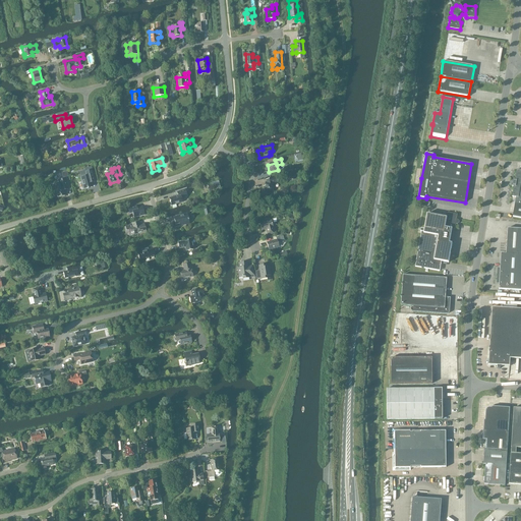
[(85,171),(79,172),(84,189),(88,188),(89,188),(92,187),(90,179),(94,178),(92,168),(84,169),(85,171)]
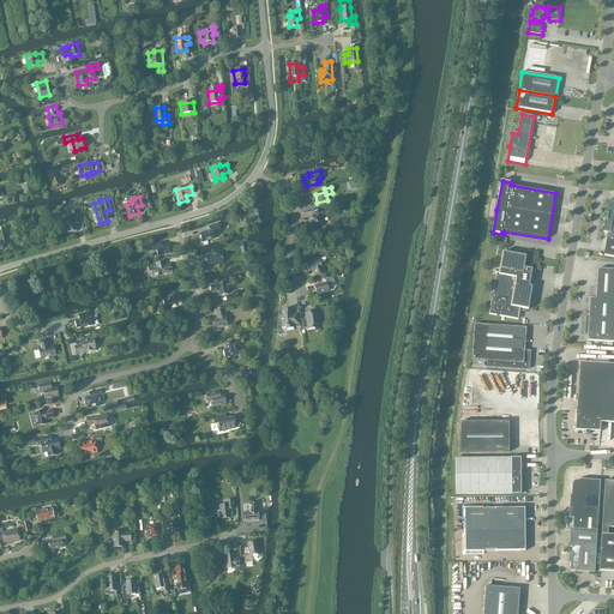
[(607,212),(605,212),(603,220),(606,221),(603,233),(608,233),(605,256),(613,257),(613,198),(613,202),(609,200),(607,212)]
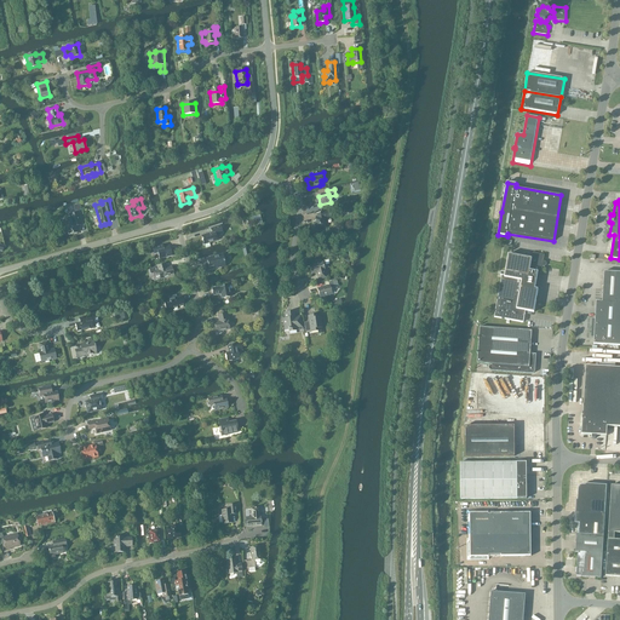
[(315,230),(320,229),(326,228),(325,218),(331,217),(329,211),(316,213),(317,218),(315,218),(316,222),(313,223),(315,230)]
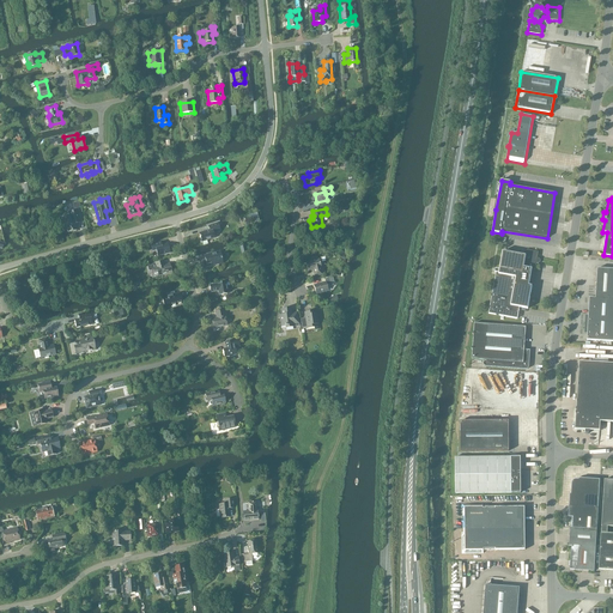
[(71,230),(71,232),(78,230),(76,224),(80,223),(77,211),(68,213),(70,217),(64,218),(65,223),(62,223),(65,231),(71,230)]
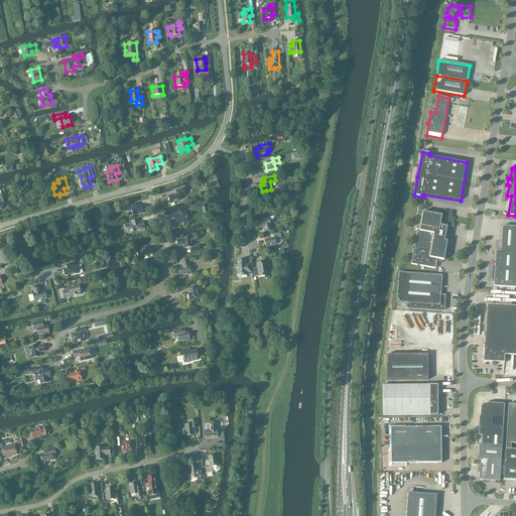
[(176,194),(167,197),(170,204),(171,206),(171,207),(174,206),(174,205),(174,203),(180,201),(179,196),(184,195),(183,188),(175,190),(176,194)]
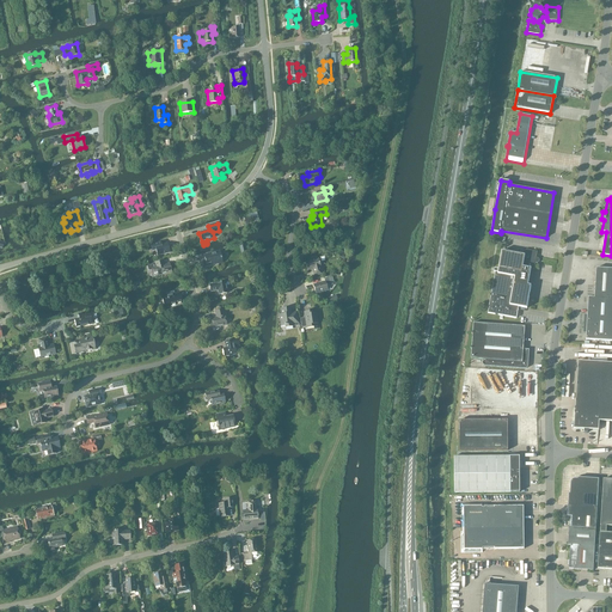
[(161,245),(160,242),(151,245),(152,251),(155,250),(158,256),(170,252),(167,244),(161,245)]
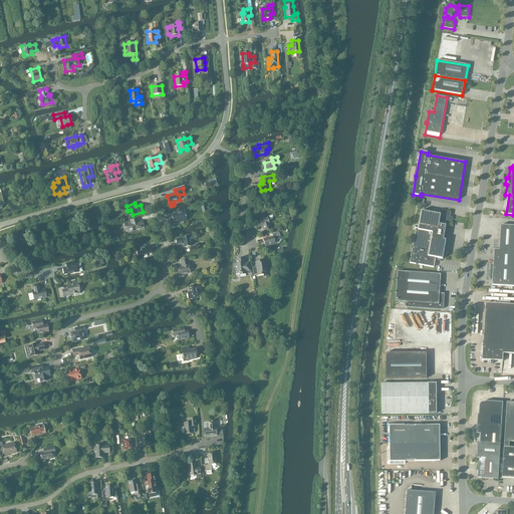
[(441,215),(422,211),(419,226),(417,225),(417,226),(416,226),(415,227),(415,228),(416,229),(410,263),(434,267),(436,258),(443,259),(446,240),(444,240),(446,226),(449,226),(450,220),(451,220),(452,220),(452,219),(452,218),(450,218),(452,212),(442,210),(441,215)]
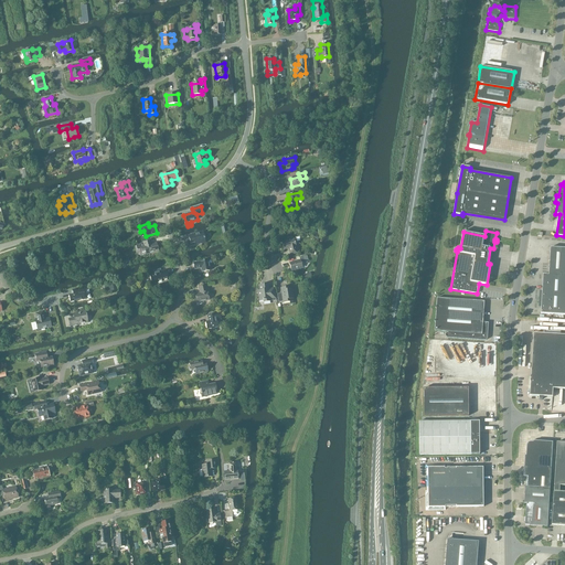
[(204,237),(203,232),(189,236),(190,244),(196,243),(196,245),(201,244),(201,245),(202,245),(203,245),(204,245),(204,244),(204,243),(205,243),(204,240),(205,238),(204,237)]
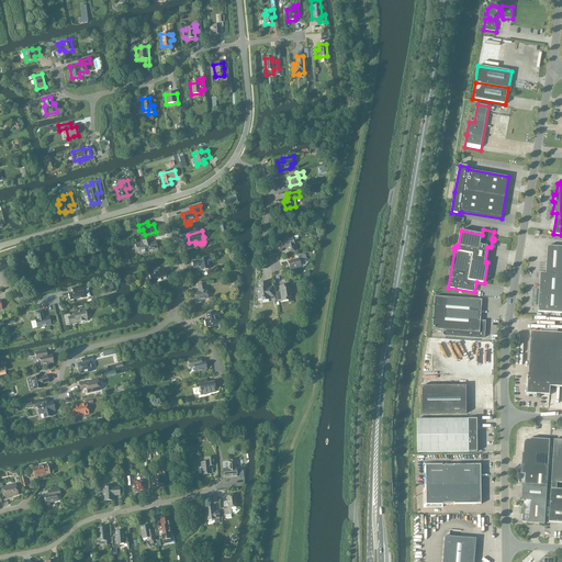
[(295,253),(293,242),(292,238),(280,242),(282,248),(287,247),(289,254),(295,253)]
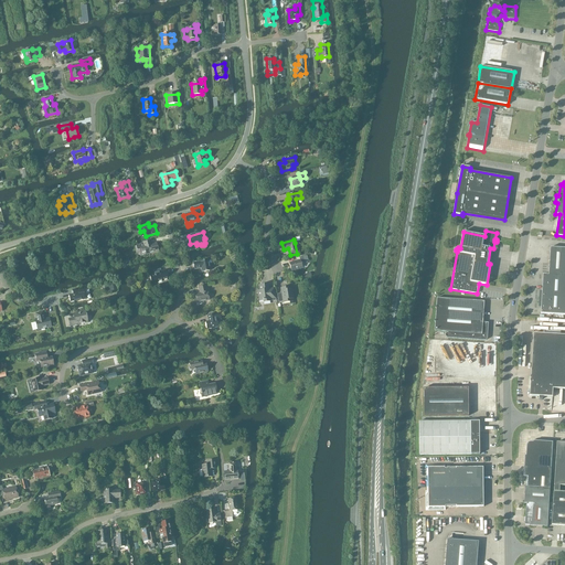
[(144,243),(136,245),(136,246),(137,245),(138,249),(141,248),(142,253),(146,252),(146,255),(158,252),(156,244),(151,245),(150,241),(144,243)]
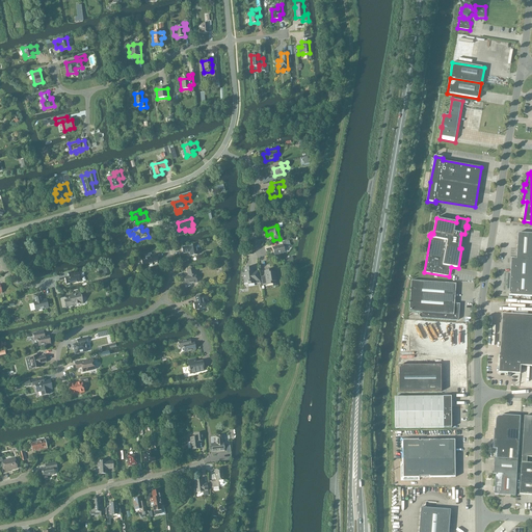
[(510,274),(508,274),(507,290),(510,290),(509,295),(531,296),(531,234),(519,233),(516,259),(511,259),(510,274)]
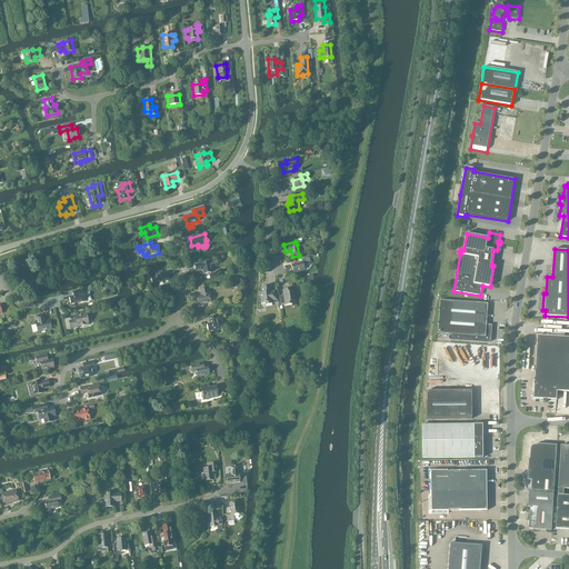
[(293,272),(305,270),(303,265),(310,263),(309,258),(301,259),(302,262),(291,266),(293,272)]
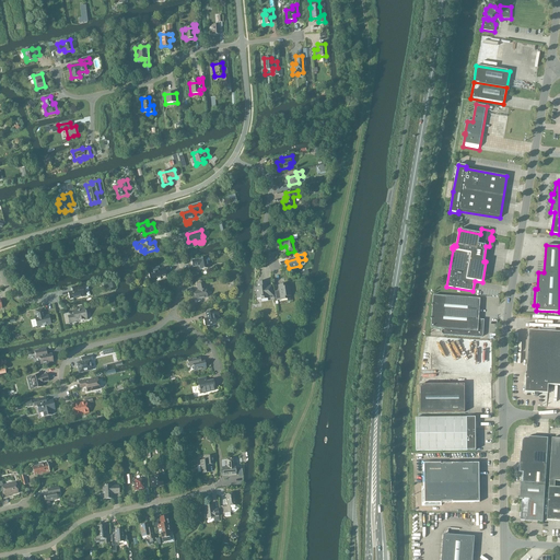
[(208,268),(206,258),(191,260),(193,267),(199,266),(200,270),(208,268)]
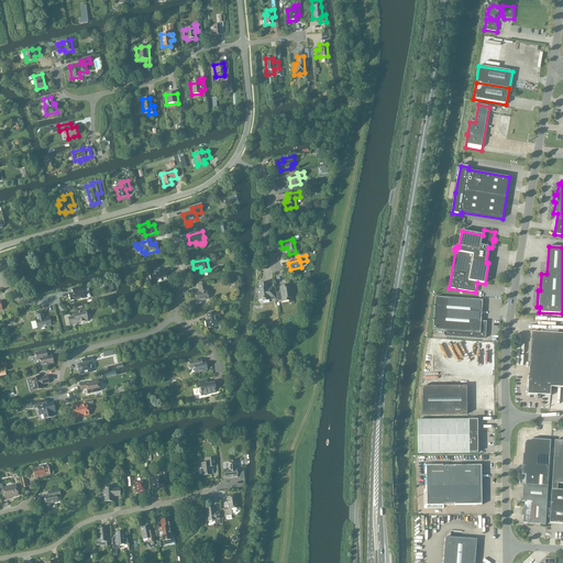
[(161,272),(159,268),(153,269),(154,272),(148,273),(152,284),(157,282),(157,283),(161,282),(161,280),(167,279),(165,271),(161,272)]
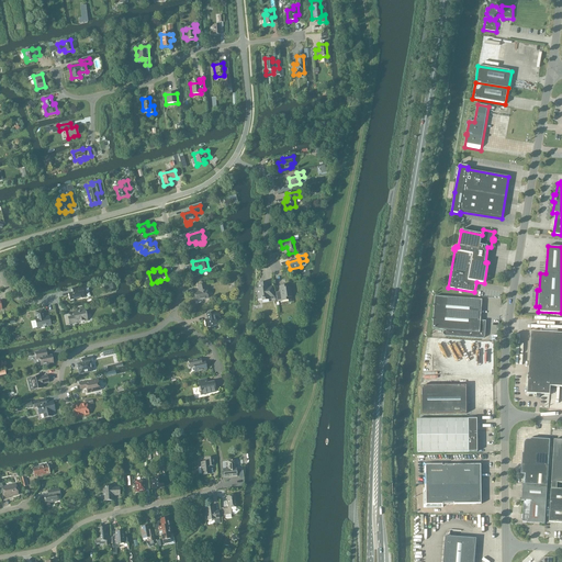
[(267,288),(267,287),(267,283),(258,284),(258,289),(256,290),(258,300),(262,299),(262,301),(274,299),(272,288),(267,288)]
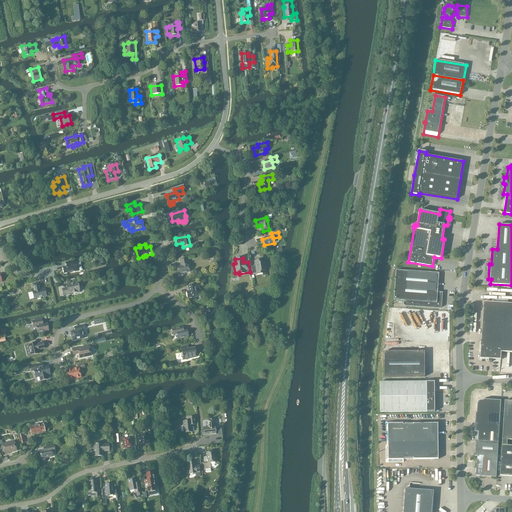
[(187,265),(186,259),(180,261),(181,266),(177,267),(178,274),(189,272),(188,265),(187,265)]
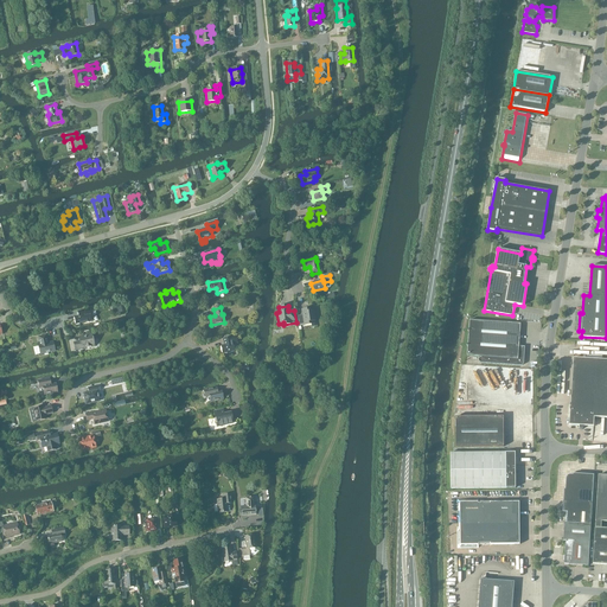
[(310,312),(310,308),(301,310),(302,315),(298,317),(299,325),(304,325),(304,326),(311,325),(311,321),(315,321),(314,311),(310,312)]
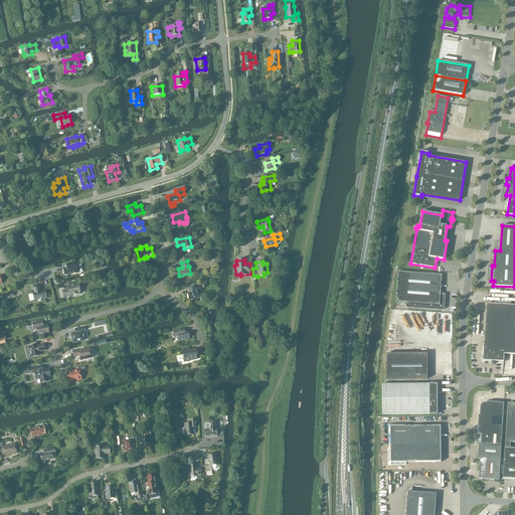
[(76,269),(75,264),(65,266),(66,269),(63,270),(64,276),(74,273),(75,274),(77,274),(78,273),(77,270),(76,269)]
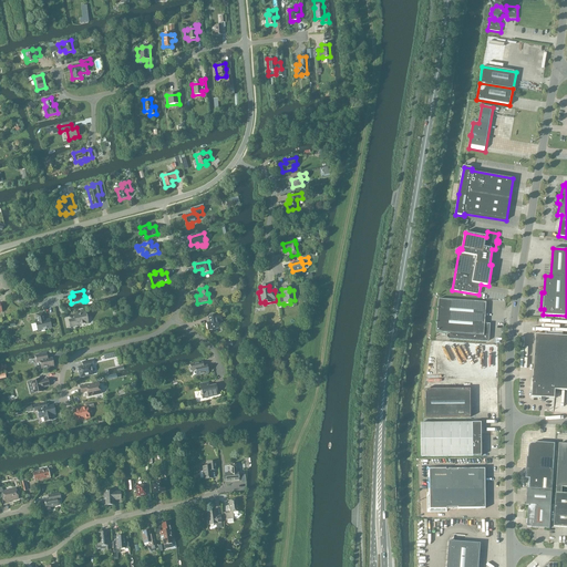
[(439,310),(437,321),(436,322),(437,323),(436,332),(450,333),(450,334),(449,334),(447,336),(447,337),(447,338),(449,339),(450,339),(486,342),(488,341),(490,339),(491,325),(485,323),(486,302),(439,299),(439,308),(437,309),(439,310)]
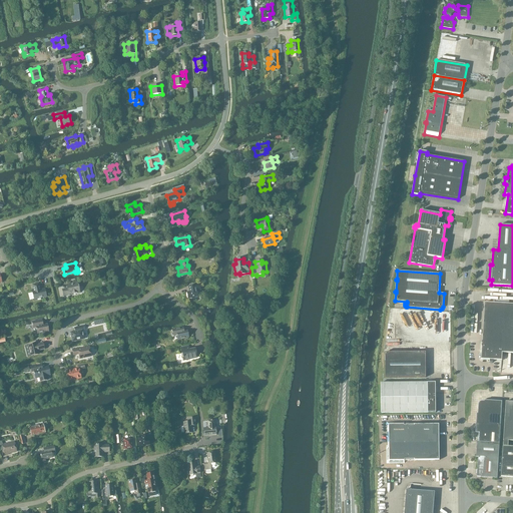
[(64,298),(64,296),(69,295),(79,293),(77,283),(70,285),(71,286),(67,287),(67,289),(62,290),(64,298)]
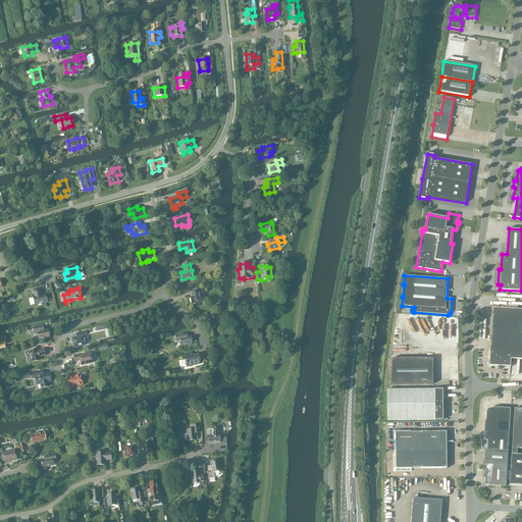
[(41,296),(40,289),(33,291),(35,297),(33,298),(35,305),(47,302),(46,295),(41,296)]
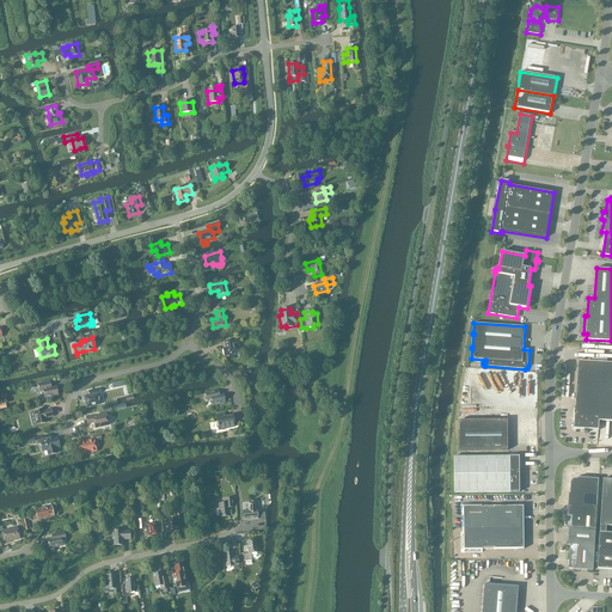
[(226,348),(222,349),(224,356),(230,355),(231,356),(232,357),(233,357),(233,356),(234,355),(233,355),(237,354),(234,347),(239,346),(238,340),(232,341),(225,342),(226,348)]
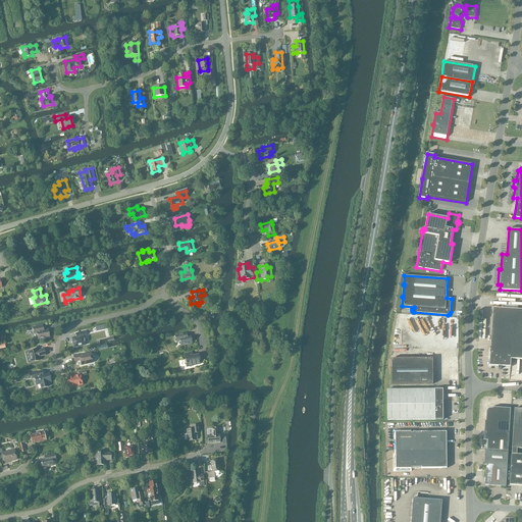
[(521,310),(493,308),(489,366),(511,367),(511,359),(521,360),(521,310)]
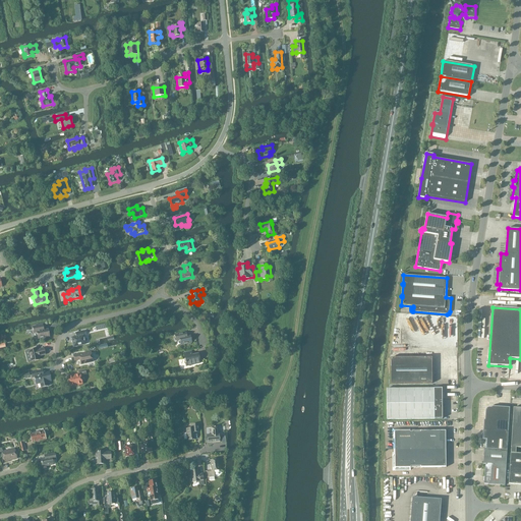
[(44,330),(43,325),(33,327),(34,333),(34,334),(35,334),(36,339),(38,339),(49,337),(48,330),(44,330)]
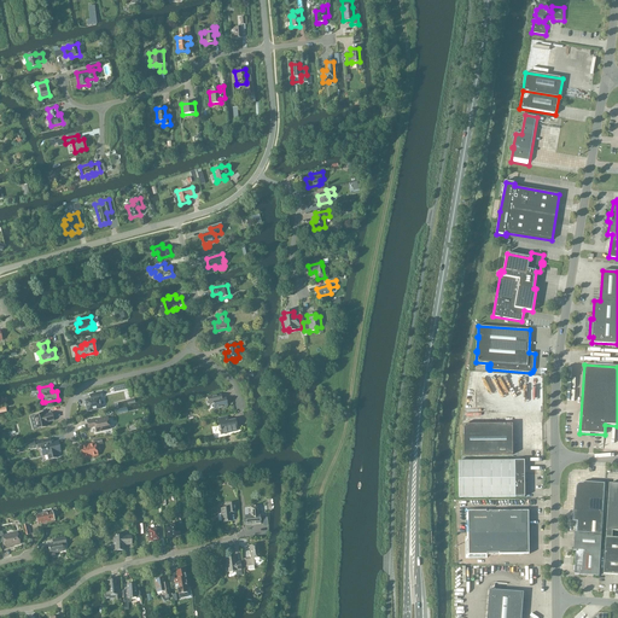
[(87,412),(101,408),(99,398),(101,397),(100,392),(91,395),(92,400),(85,401),(87,412)]
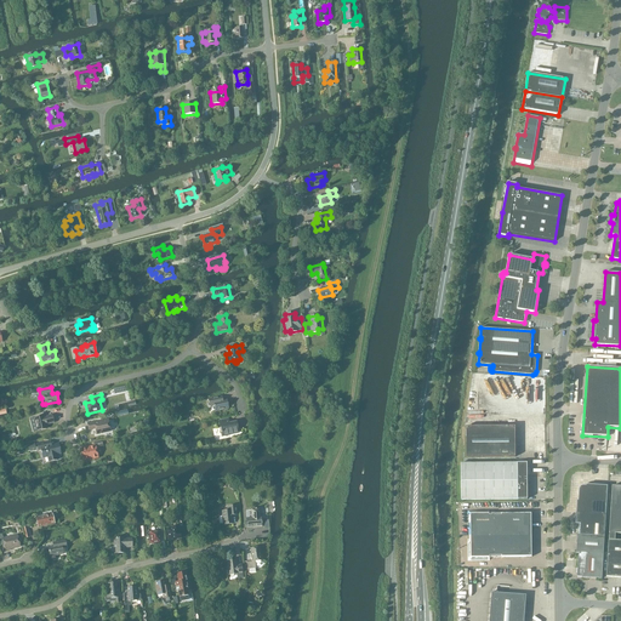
[(220,402),(220,398),(209,399),(210,406),(214,405),(215,411),(228,409),(227,400),(220,402)]
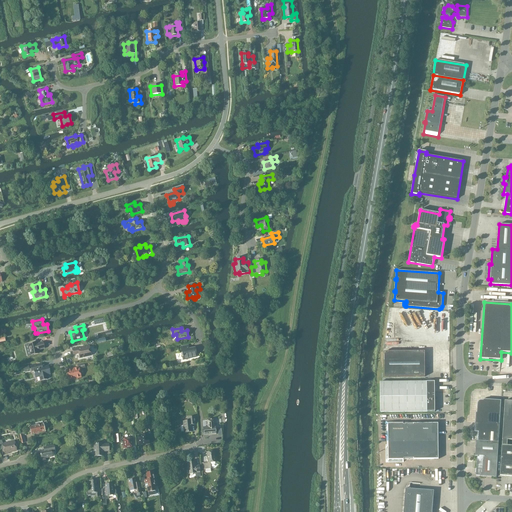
[(28,345),(25,346),(27,356),(31,355),(38,354),(37,350),(44,349),(43,342),(36,344),(36,343),(28,345)]
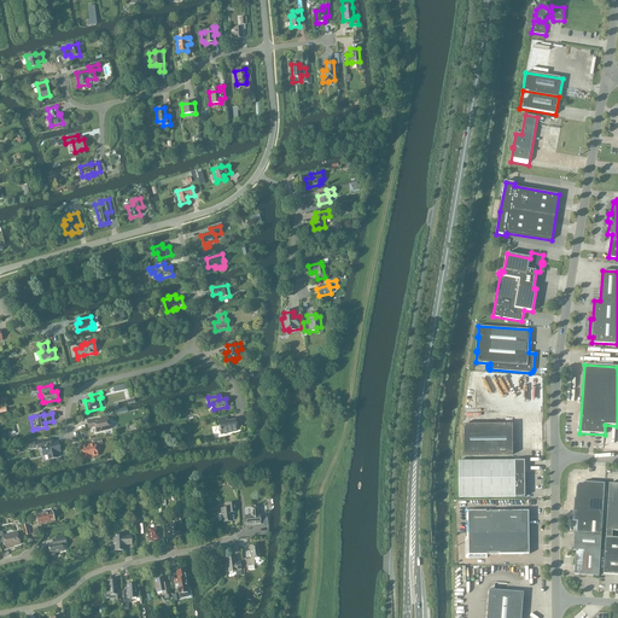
[(228,421),(227,418),(219,419),(221,435),(237,431),(235,420),(228,421)]
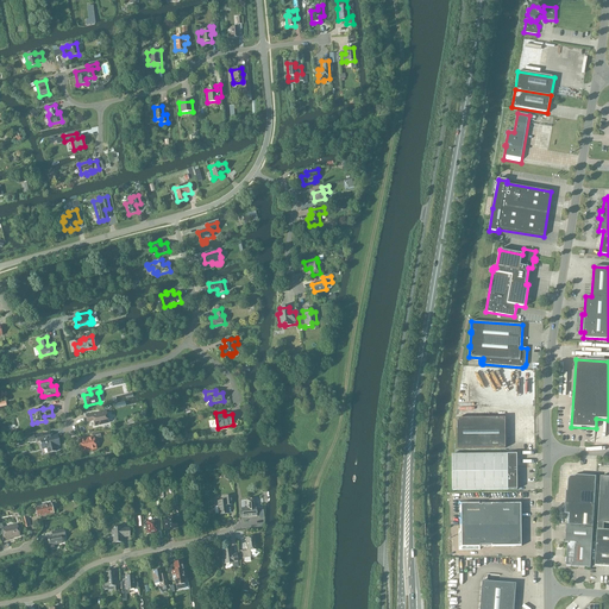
[(108,424),(106,413),(93,415),(93,414),(86,416),(87,422),(88,422),(88,421),(93,420),(94,426),(108,424)]
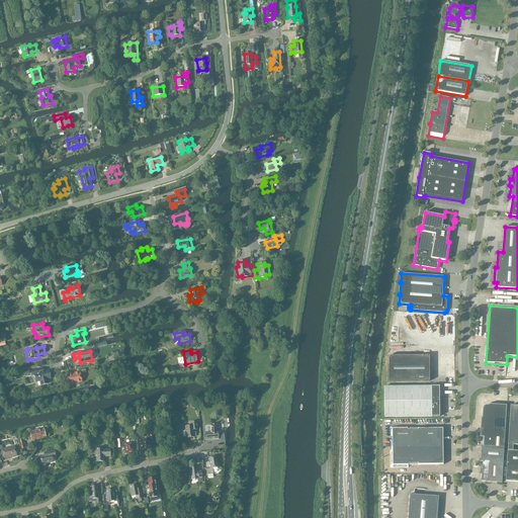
[(389,356),(390,381),(430,381),(430,356),(389,356)]
